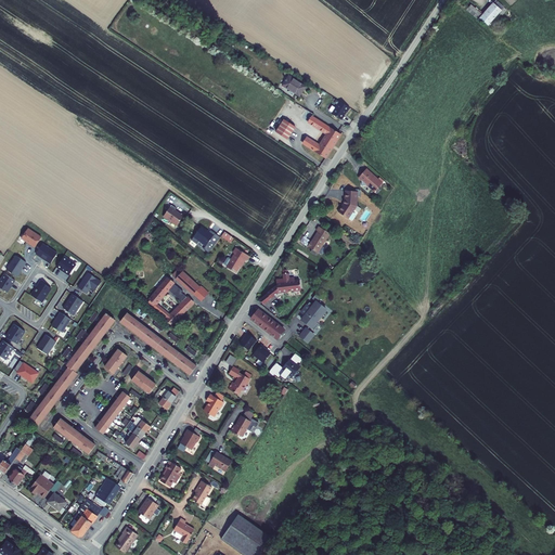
[(475,9),(472,5),(467,10),(479,20),(480,18),(488,26),(502,10),(493,2),(483,15),(482,14),(482,13),(479,10),(478,11),(478,10),(476,8),(475,9)]
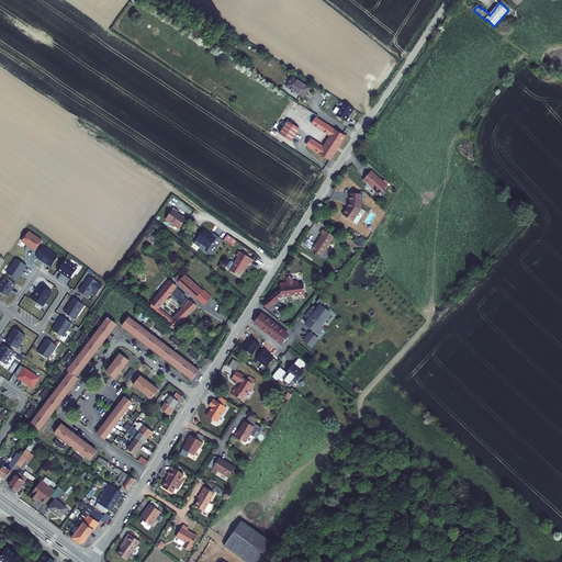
[(308,85),(292,74),(285,83),(302,94),(308,85)]
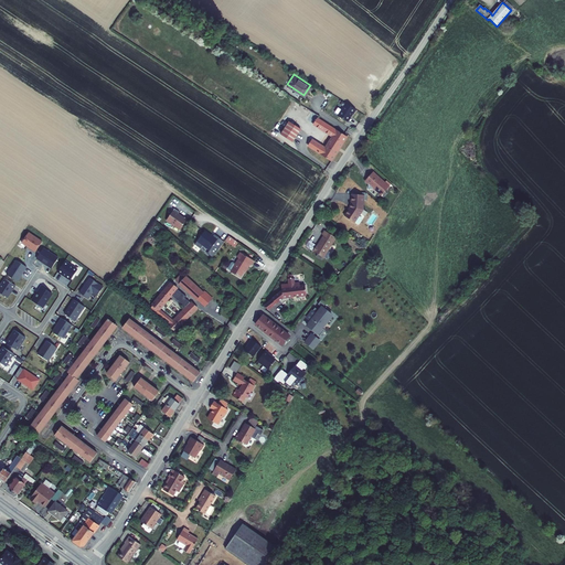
[(354,107),(344,100),(337,114),(345,119),(351,110),(352,112),(354,107)]
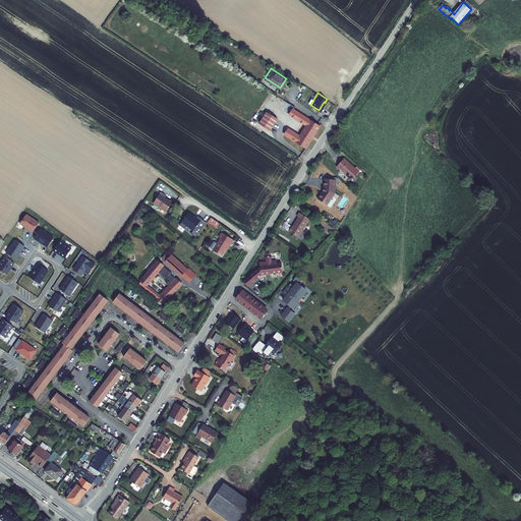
[(320,124),(294,107),(290,113),(306,124),(316,130),(320,124)]
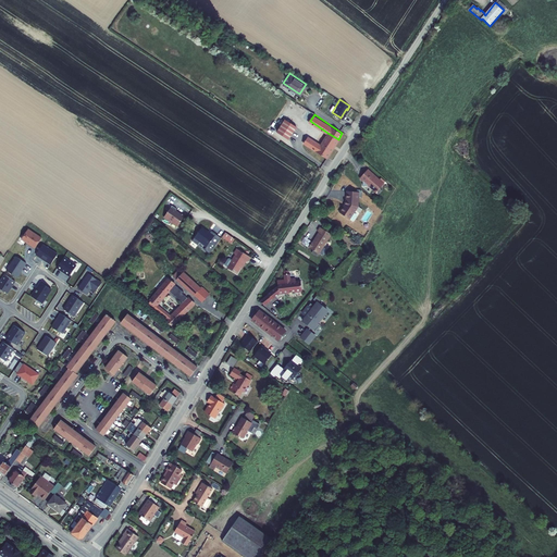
[(276,135),(289,141),(297,127),(283,121),(276,135)]
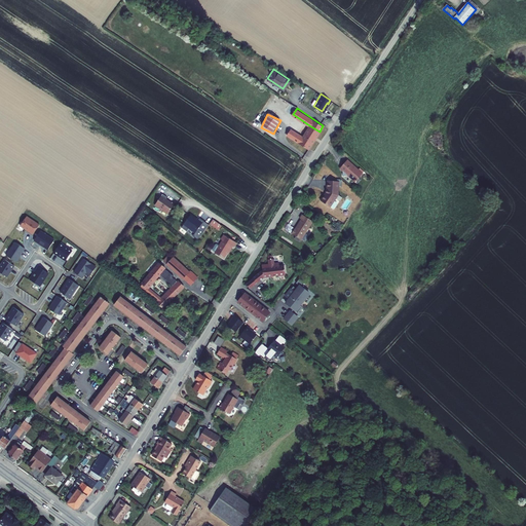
[(302,137),(291,128),(288,134),(308,148),(320,132),(309,125),(302,137)]
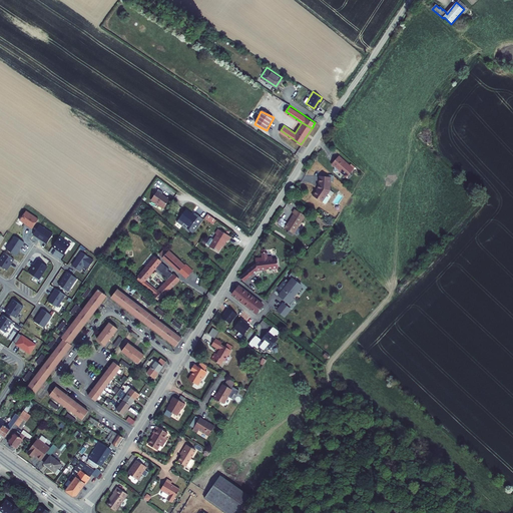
[(334,166),(334,170),(339,170),(346,177),(354,169),(339,156),(333,163),(333,165),(334,166)]
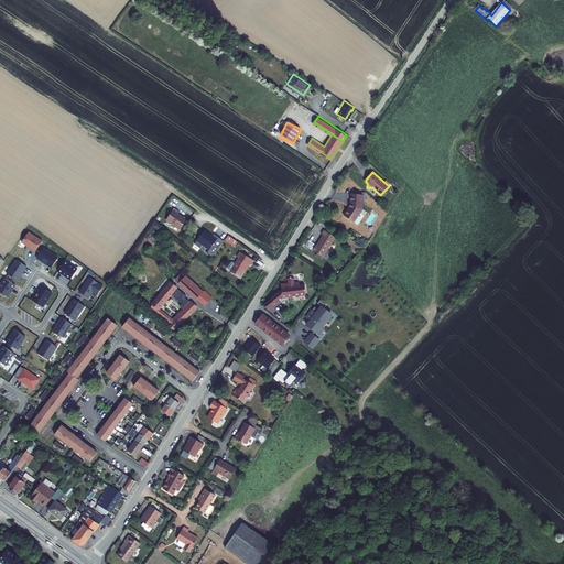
[(349,206),(344,215),(354,221),(362,209),(362,194),(353,194),(350,194),(350,205),(349,206)]
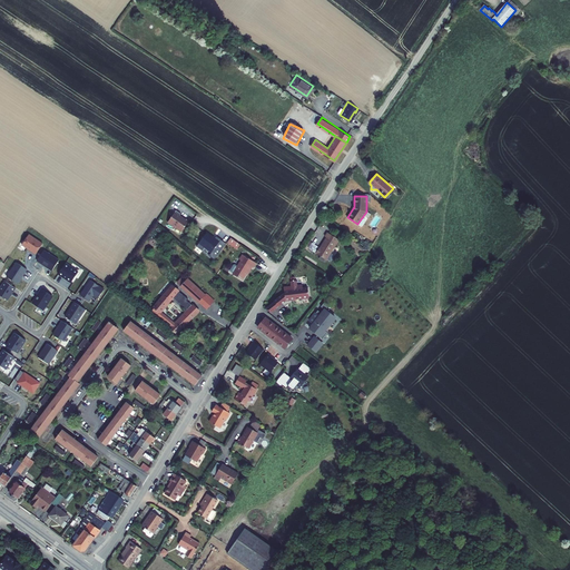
[(177,209),(169,222),(183,231),(189,220),(188,220),(189,219),(186,217),(185,218),(180,215),(182,213),(177,209)]
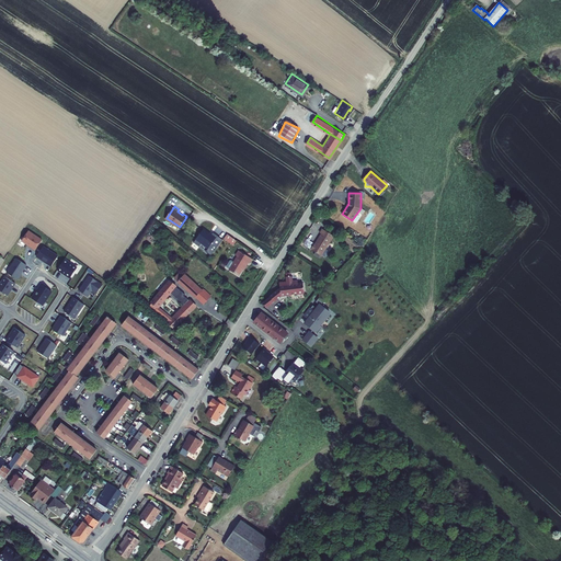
[(210,255),(222,240),(213,232),(210,236),(208,235),(209,233),(203,229),(193,242),(198,247),(201,243),(207,249),(205,252),(210,255)]
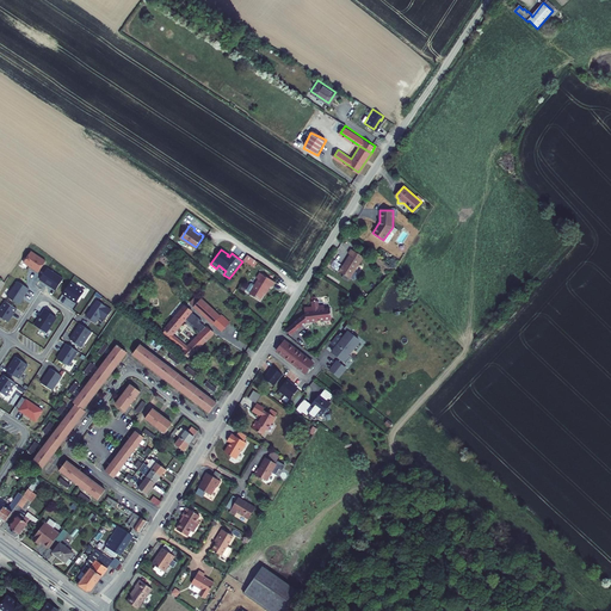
[(363,257),(351,250),(347,253),(350,254),(343,266),(341,265),(338,271),(350,278),(363,257)]
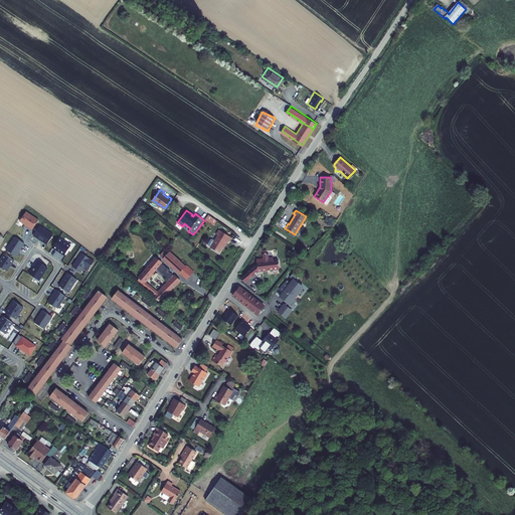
[(27,226),(32,229),(38,219),(26,211),(19,221),(25,224),(28,225),(27,226)]
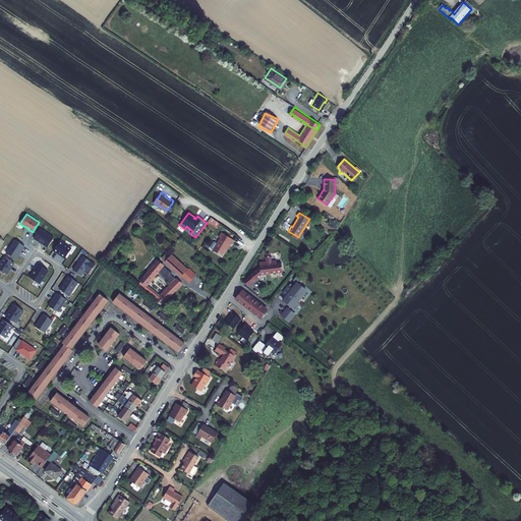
[(322,217),(321,217),(320,218),(319,224),(320,228),(328,235),(336,232),(337,231),(336,230),(322,217)]
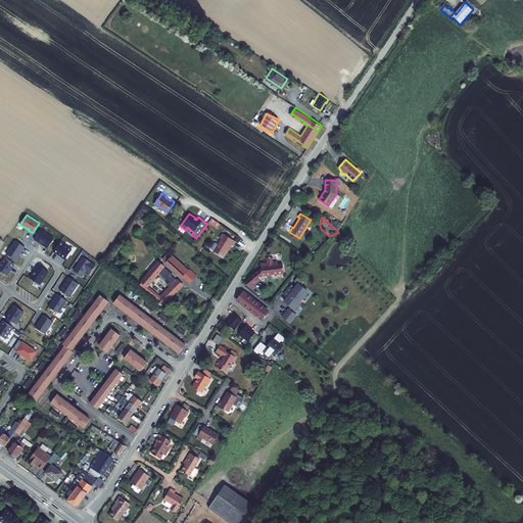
[(216,222),(211,219),(208,223),(217,229),(220,225),(216,222)]
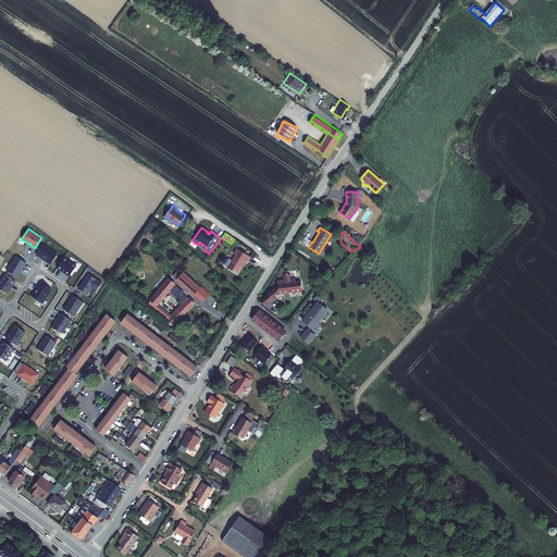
[(51,264),(58,255),(42,245),(36,255),(51,264)]
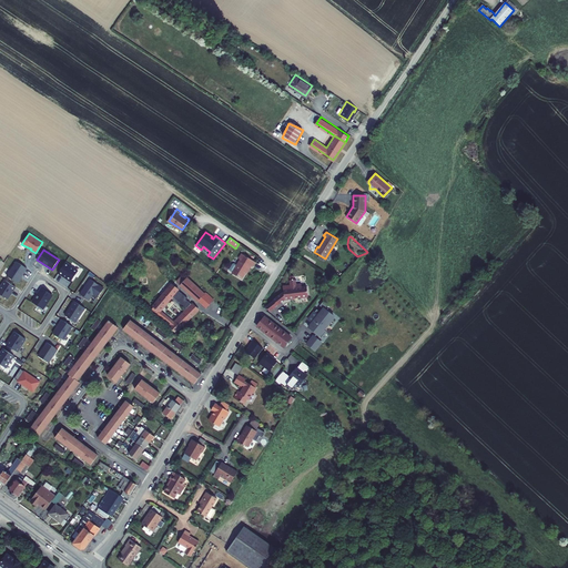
[(232,273),(231,274),(241,280),(250,266),(252,267),(254,263),(241,254),(239,260),(240,260),(236,265),(232,273)]
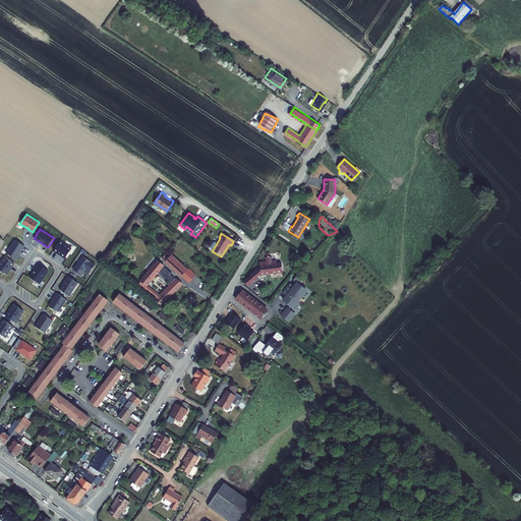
[(24,246),(15,239),(6,253),(16,259),(24,246)]
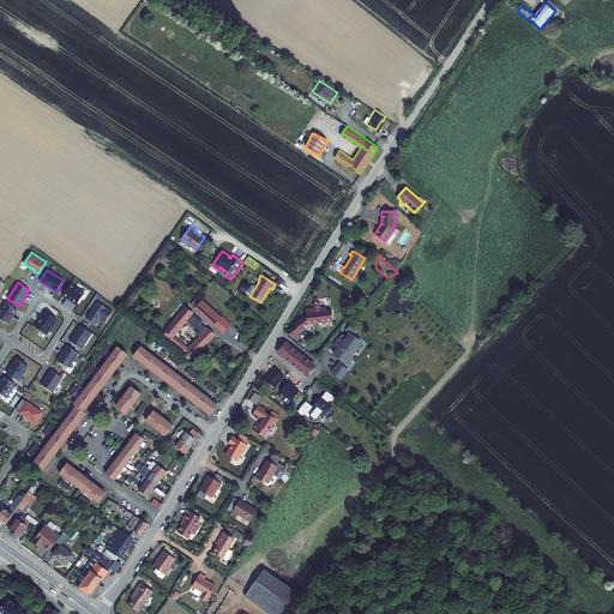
[(71,283),(62,295),(67,299),(68,298),(77,304),(84,293),(71,283)]
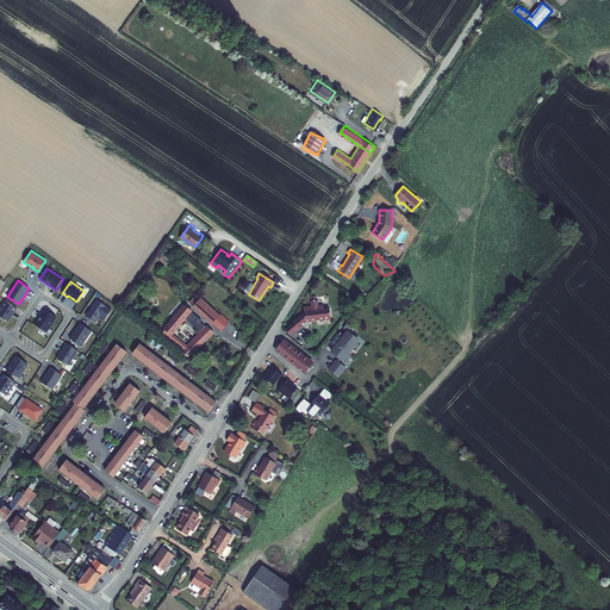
[(213,323),(222,315),(199,294),(197,296),(191,303),(213,323)]
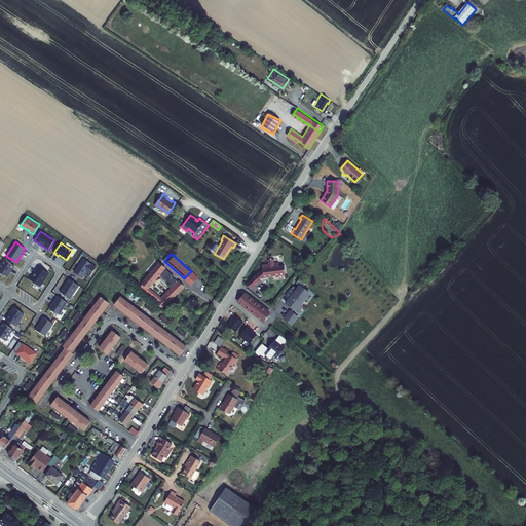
[(268,260),(268,264),(262,265),(263,270),(253,277),(253,278),(246,285),(250,288),(263,276),(286,274),(284,265),(279,266),(278,263),(274,263),(273,259),(272,259),(271,256),(267,256),(268,260)]
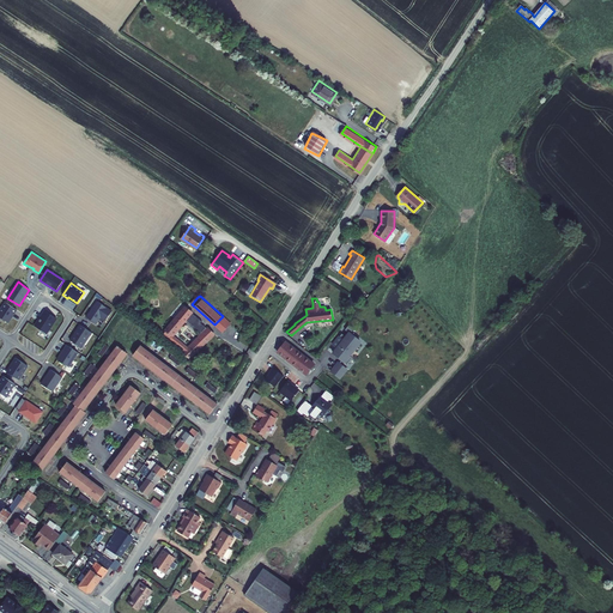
[(97,301),(86,317),(96,323),(101,317),(105,321),(111,311),(97,301)]
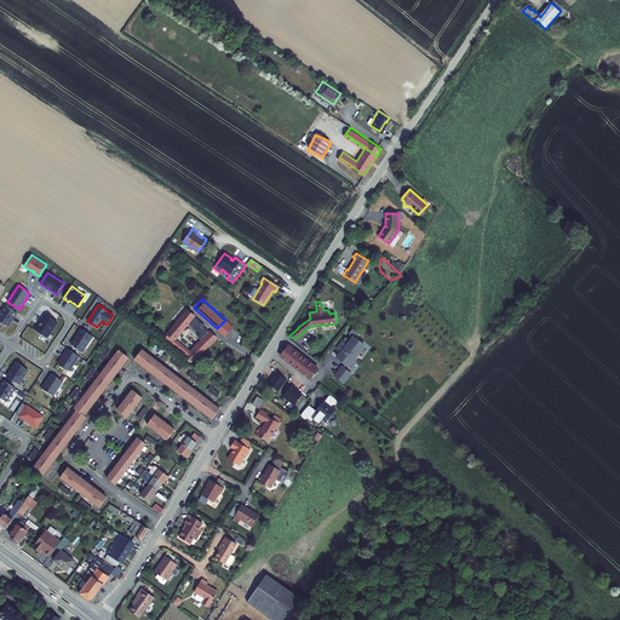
[(16,313),(5,305),(0,311),(0,321),(6,326),(12,317),(13,317),(16,313)]
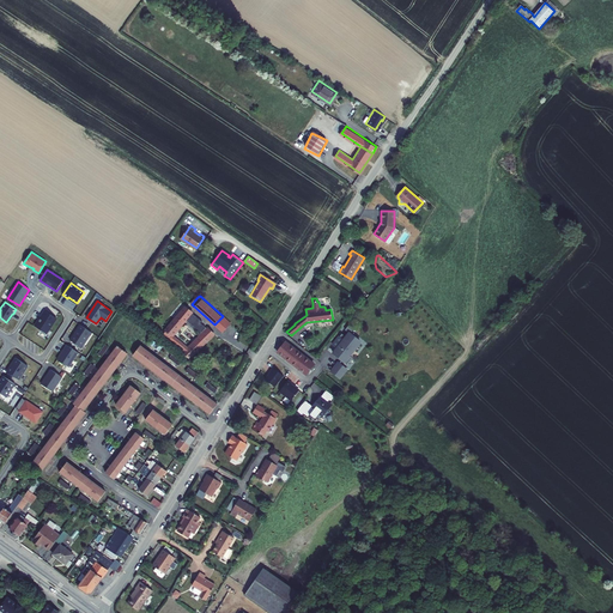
[(202,321),(186,307),(165,331),(167,331),(163,335),(169,341),(170,340),(186,353),(184,354),(189,359),(216,334),(208,328),(201,322),(202,321)]
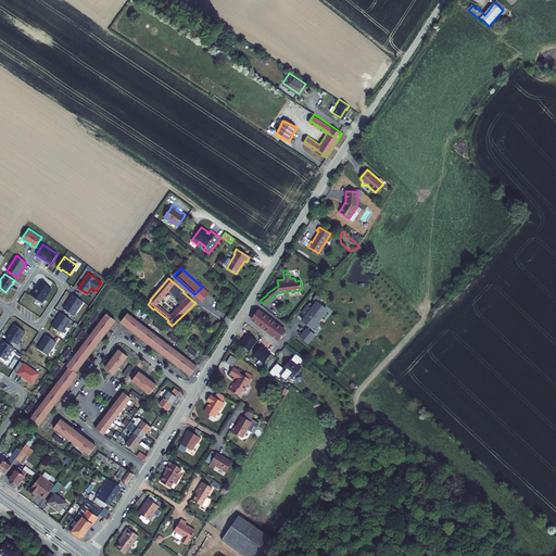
[(35,289),(36,289),(32,295),(41,302),(50,288),(40,281),(35,289)]
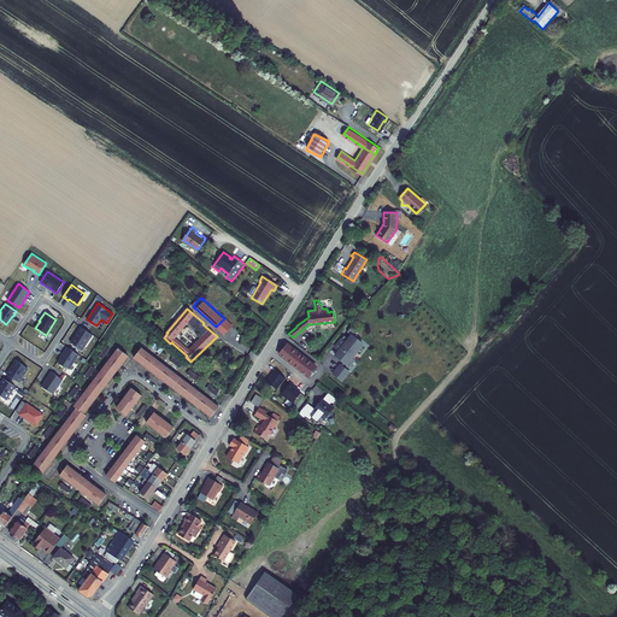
[(225,319),(217,328),(225,335),(233,327),(225,319)]
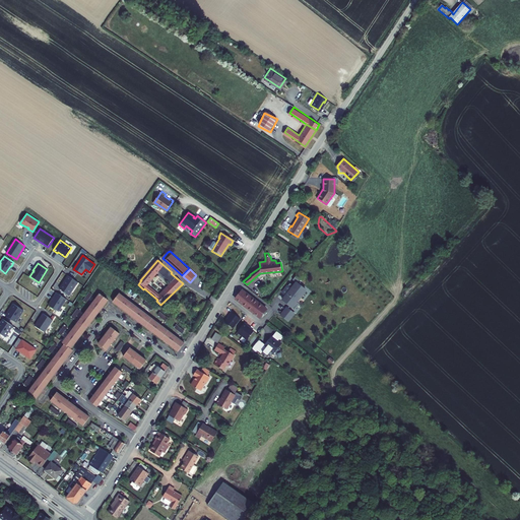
[(59,288),(69,295),(77,282),(68,275),(59,288)]
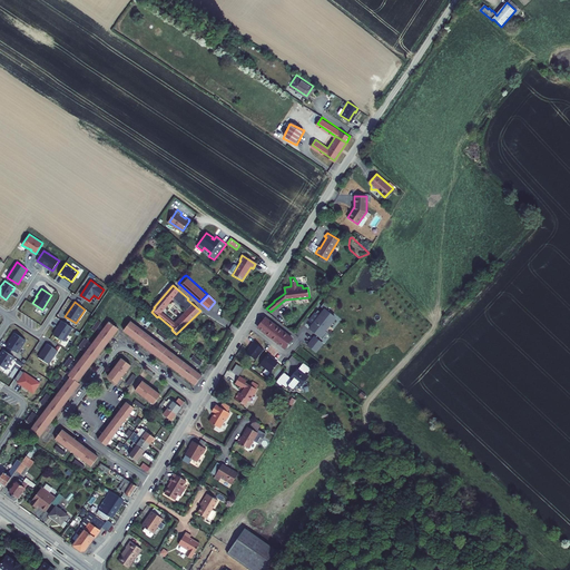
[(318,311),(311,321),(314,324),(311,328),(318,334),(316,337),(315,336),(308,345),(317,352),(324,343),(317,338),(320,335),(324,338),(328,332),(325,330),(328,324),(332,326),(336,320),(331,315),(332,314),(327,310),(331,305),(326,302),(322,306),(324,308),(321,313),(318,311)]
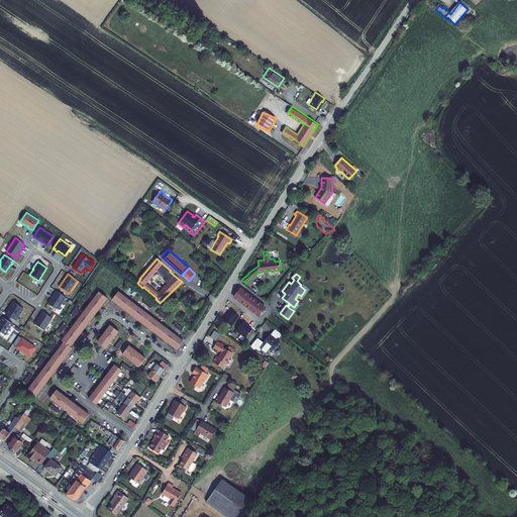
[(136,293),(128,287),(126,290),(134,296),(136,293)]
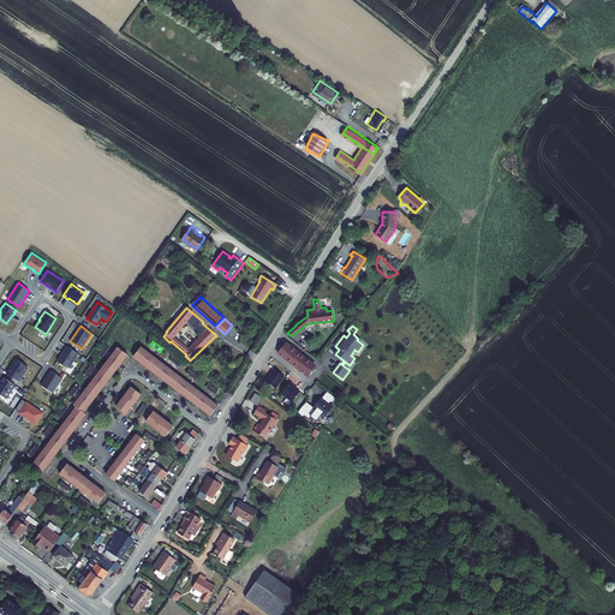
[(286,344),(279,353),(308,376),(309,376),(316,368),(316,366),(286,344)]
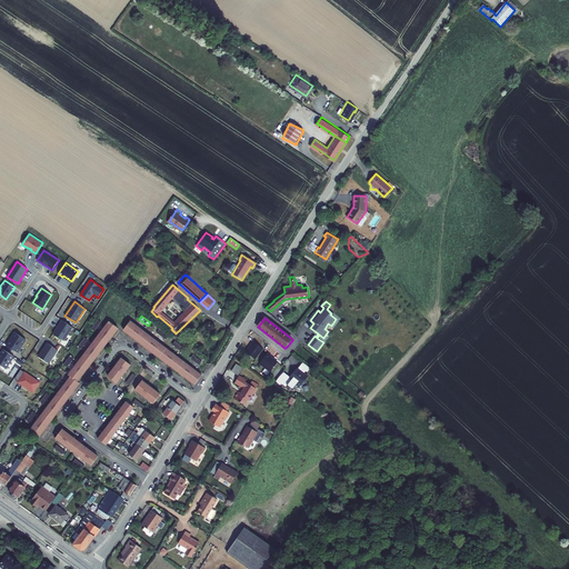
[(53,333),(63,341),(72,328),(62,320),(53,333)]
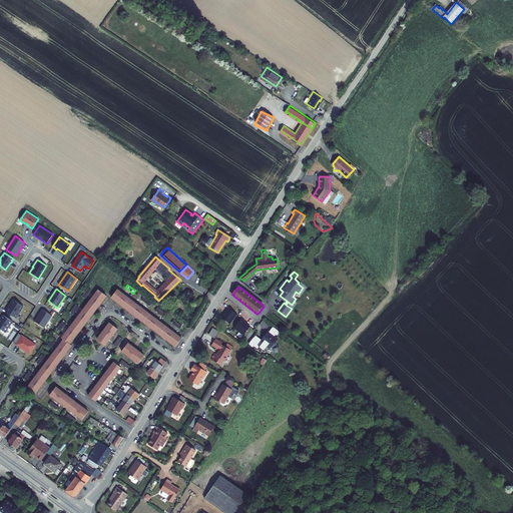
[(84,299),(90,291),(87,289),(81,297),(84,299)]
